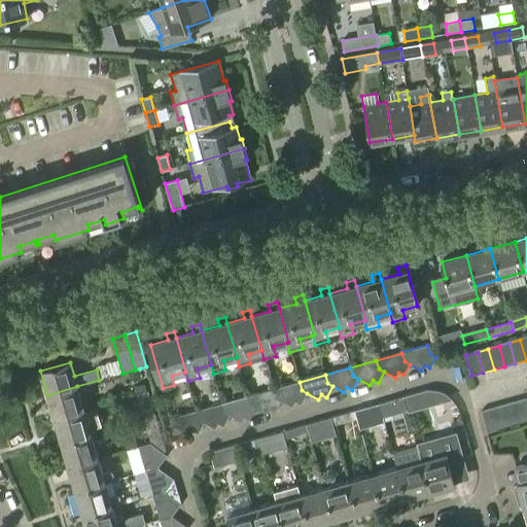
[(301,405),(307,393),(302,390),(300,382),(273,389),(275,398),(281,401),(292,407),(294,401),(301,405)]
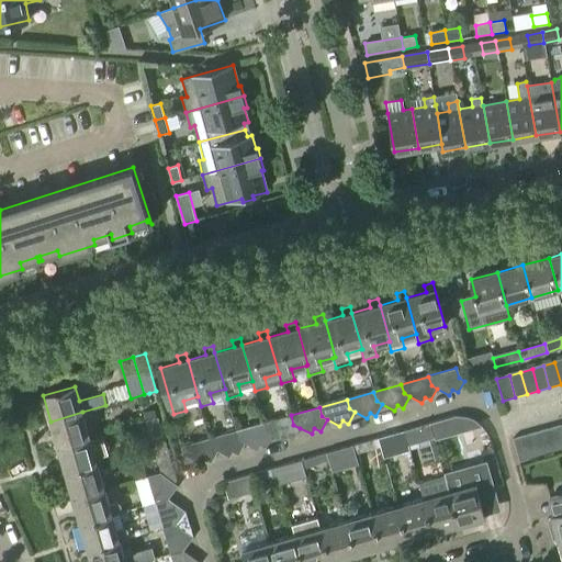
[(145,422),(157,418),(155,409),(143,413),(145,422)]
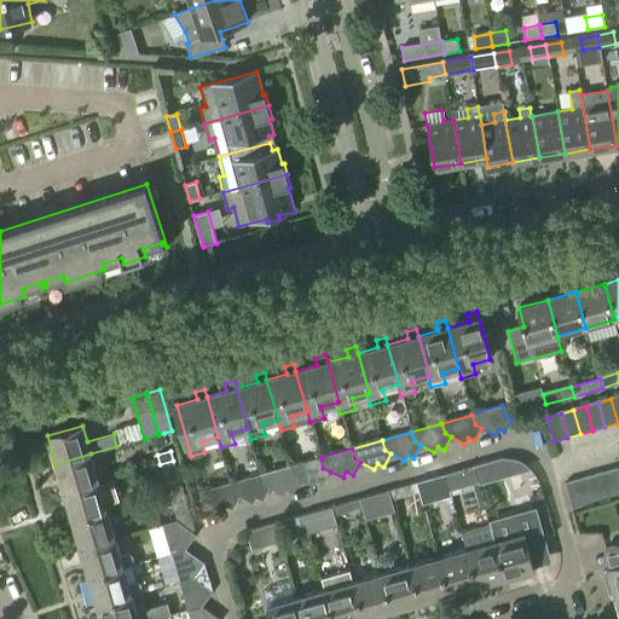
[(91,453),(56,464),(64,492),(99,482),(91,453)]
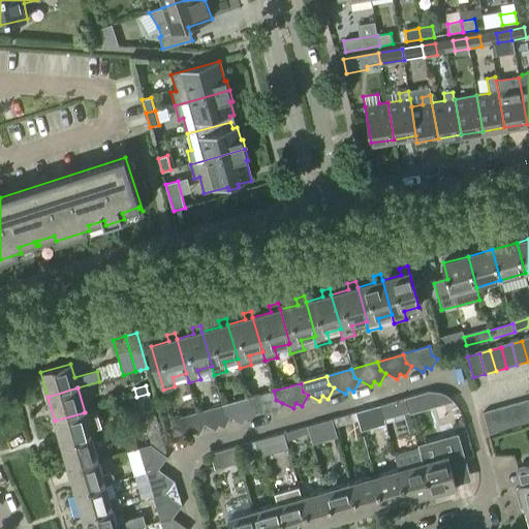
[(252,408),(256,410),(268,416),(271,410),(276,413),(282,403),(276,400),(274,391),(249,398),(252,408)]
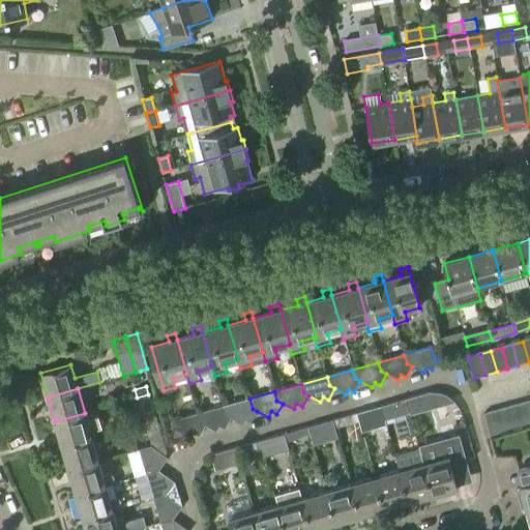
[(155,418),(148,394),(137,398),(144,421),(155,418)]
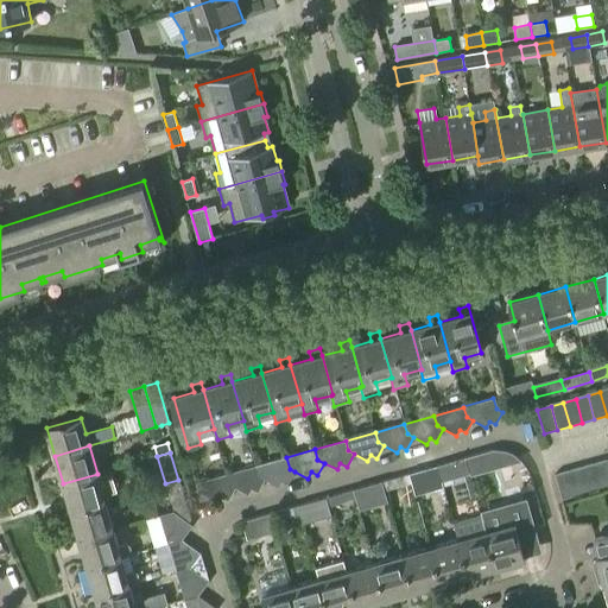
[(286,457),(257,466),(260,476),(265,480),(278,487),(282,481),(287,483),(295,472),(290,469),(286,457)]
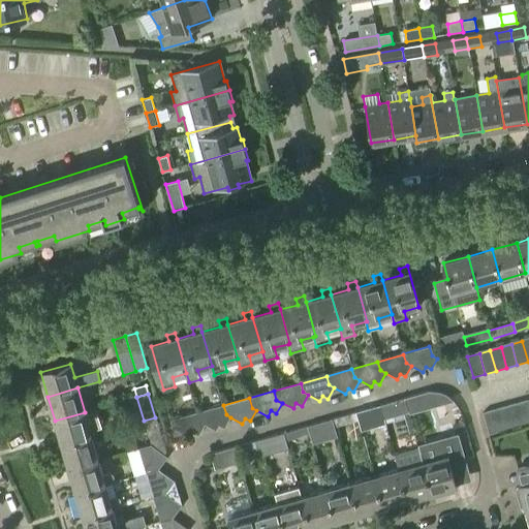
[(404,399),(379,406),(381,414),(382,418),(407,411),(404,399)]
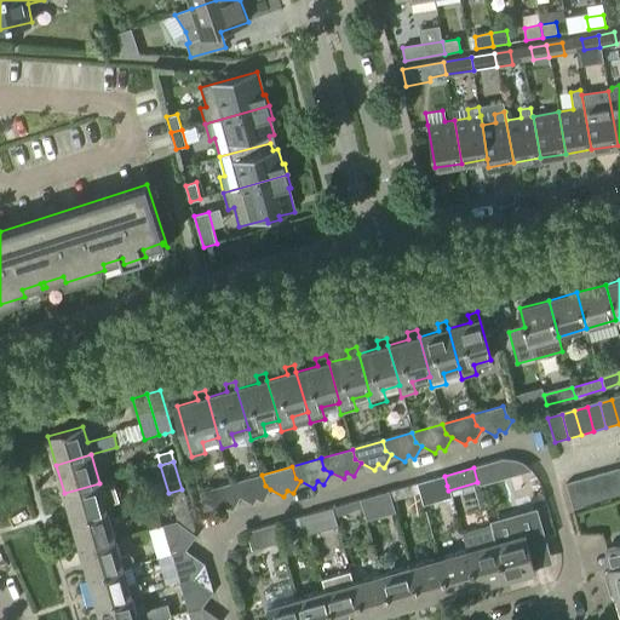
[(619,478),(618,470),(606,474),(613,499),(619,497),(619,478)]
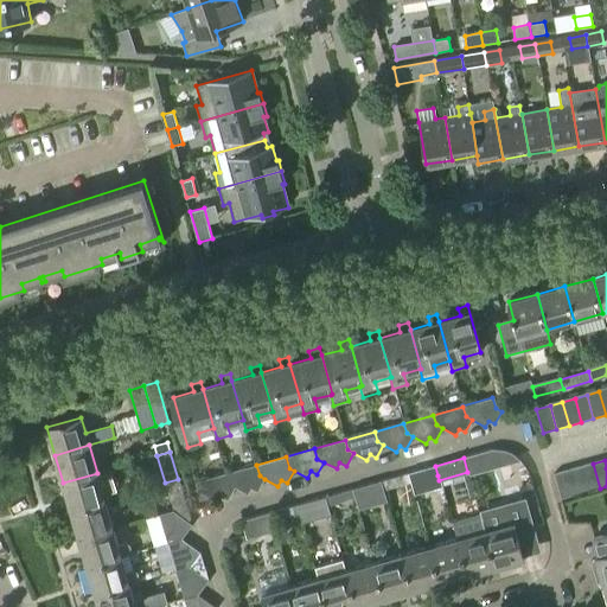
[(593,464),(580,467),(587,492),(600,489),(593,464)]
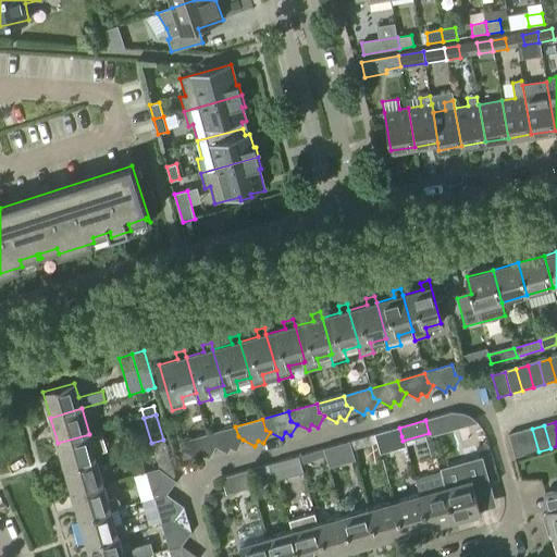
[(238,436),(235,426),(208,434),(211,444),(215,447),(227,454),(230,448),(236,452),(243,440),(238,436)]
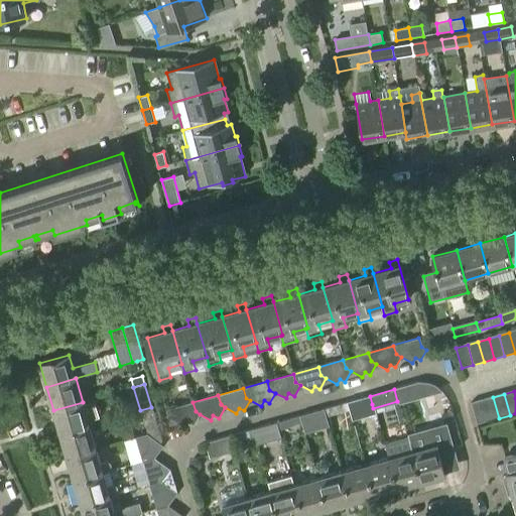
[(370,396),(347,402),(350,410),(372,404),(370,396)]
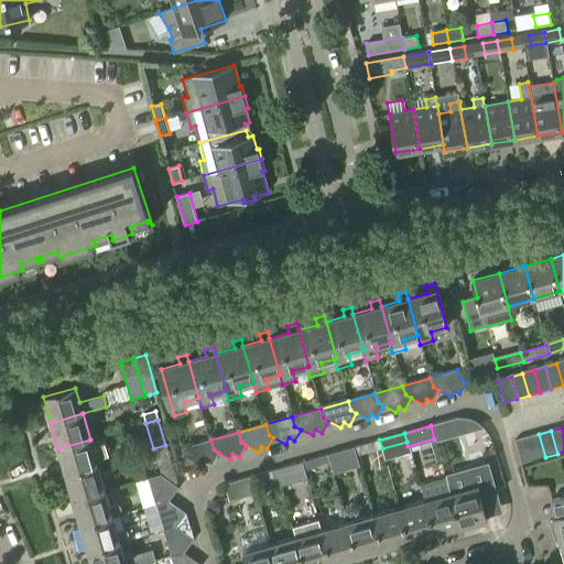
[(539,434),(528,437),(534,461),(545,457),(539,434)]
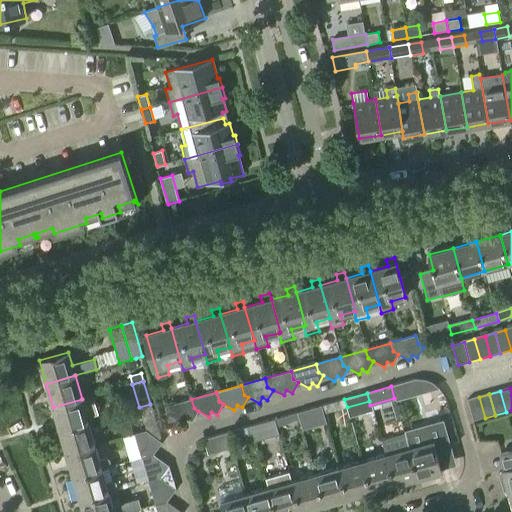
[(479,397),(468,400),(473,421),(485,418),(479,397)]
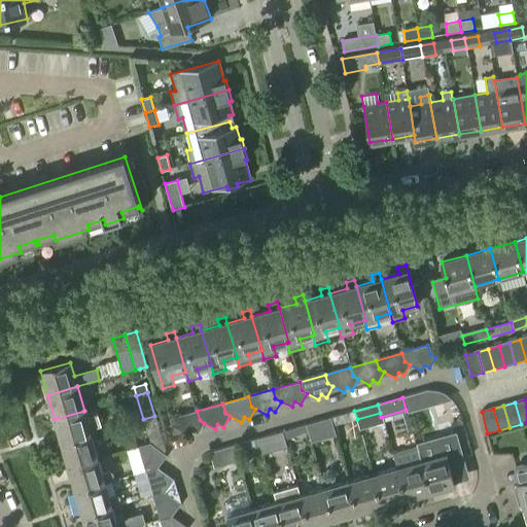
[(62,444),(92,434),(84,411),(55,419),(62,444)]
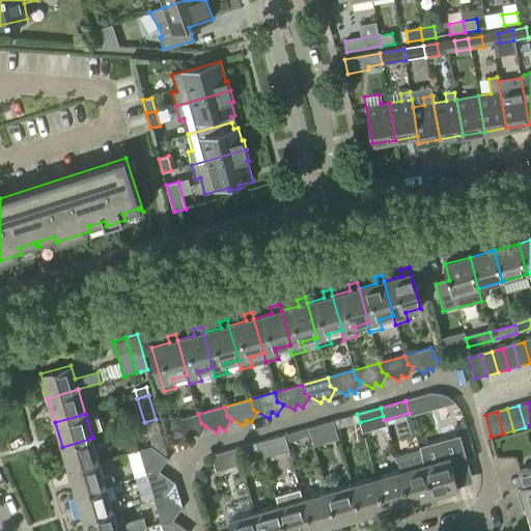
[(199,438),(205,426),(201,423),(198,414),(171,422),(173,430),(191,440),(193,435),(199,438)]
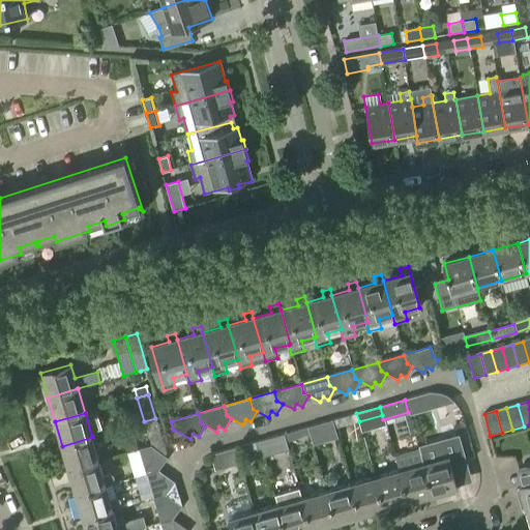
[(356,413),(332,420),(334,429),(359,421),(356,413)]
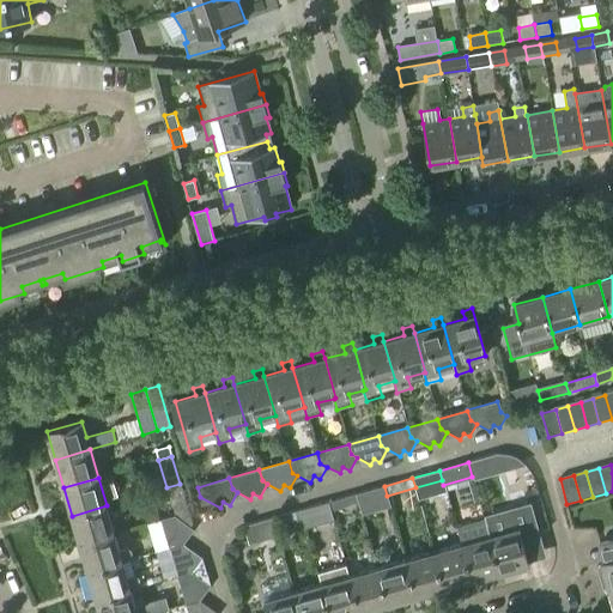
[(175,516),(188,513),(180,484),(167,487),(175,516)]
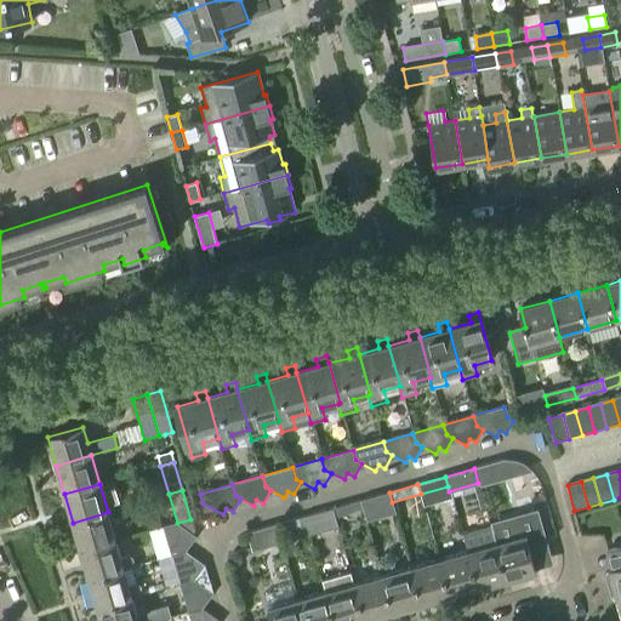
[(392,502),(389,493),(360,501),(364,511),(392,502)]
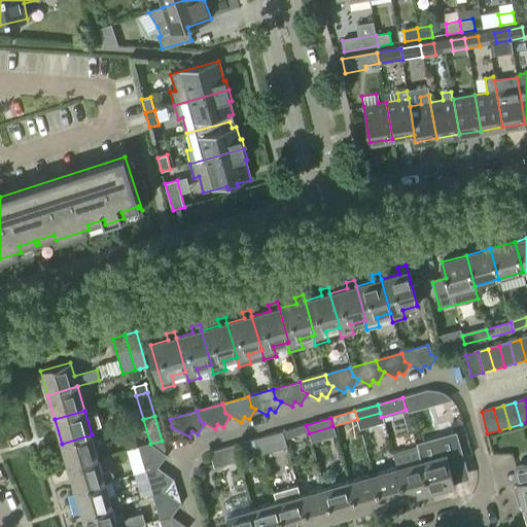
[(283,431),(285,440),(309,433),(306,425),(283,431)]
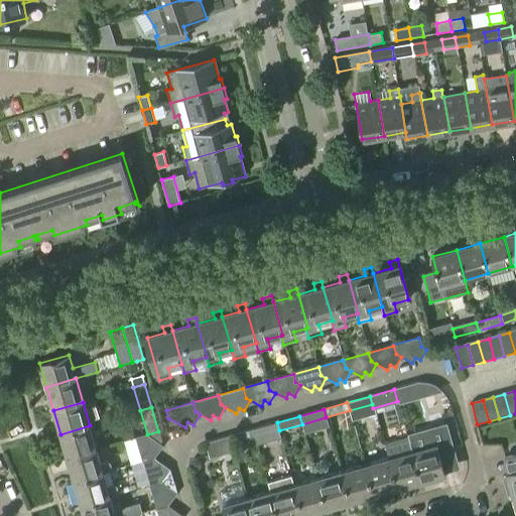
[(277,422),(253,429),(255,437),(257,445),(281,438),(279,430),(277,422)]
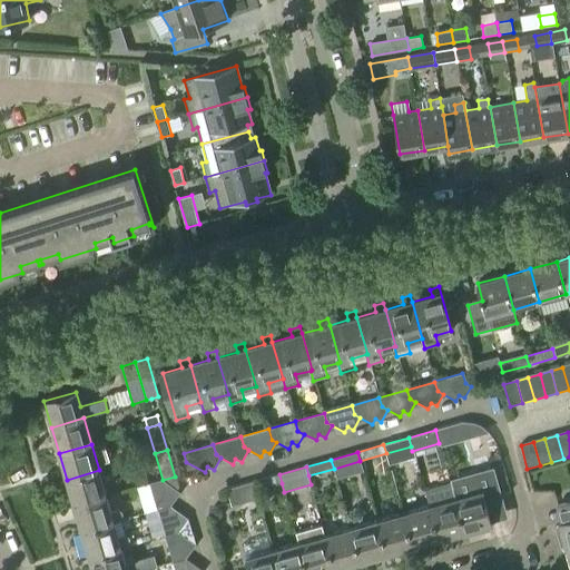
[(75,507),(107,497),(99,470),(67,480),(75,507)]
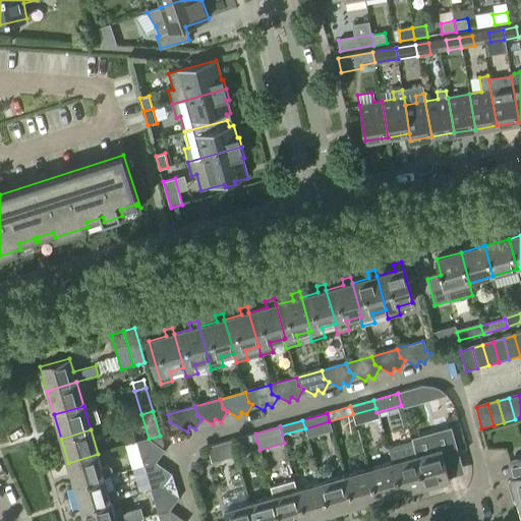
[(231,441),(233,449),(257,442),(255,433),(231,441)]
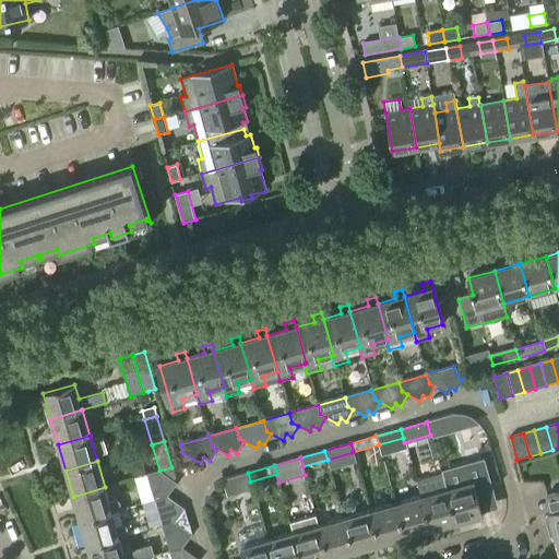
[(171,467),(159,471),(147,475),(155,500),(168,496),(177,483),(173,479),(175,477),(171,467)]
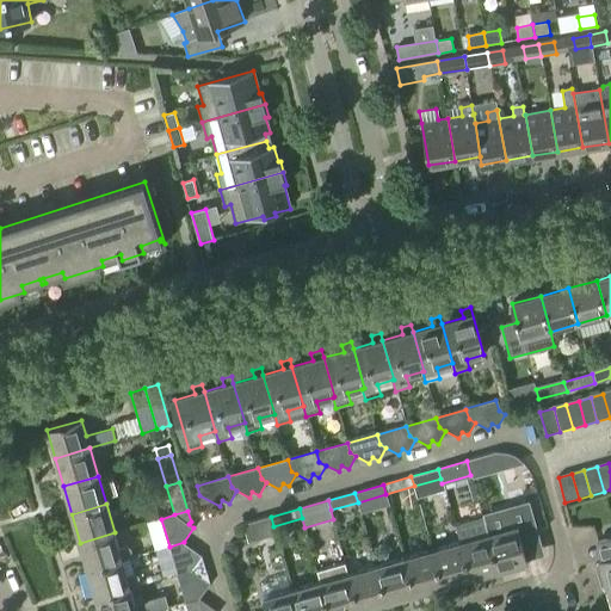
[(273,526),(271,517),(242,525),(248,543),(277,535),(273,526)]
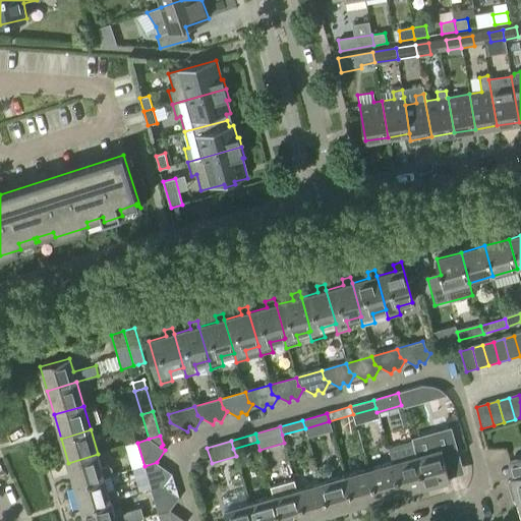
[(416,457),(412,443),(388,450),(392,464),(401,495),(425,487),(416,457)]
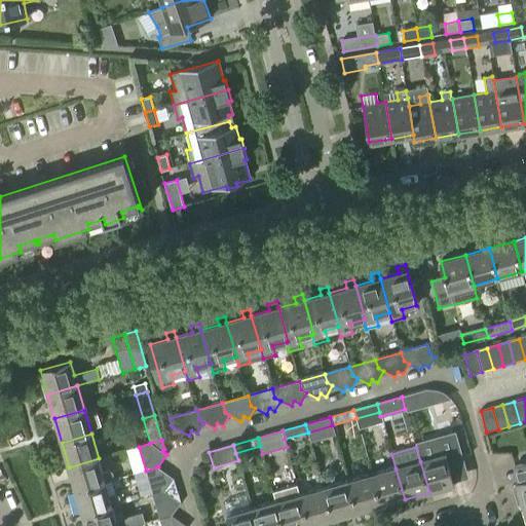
[(445,454),(420,461),(429,492),(454,485),(445,454)]
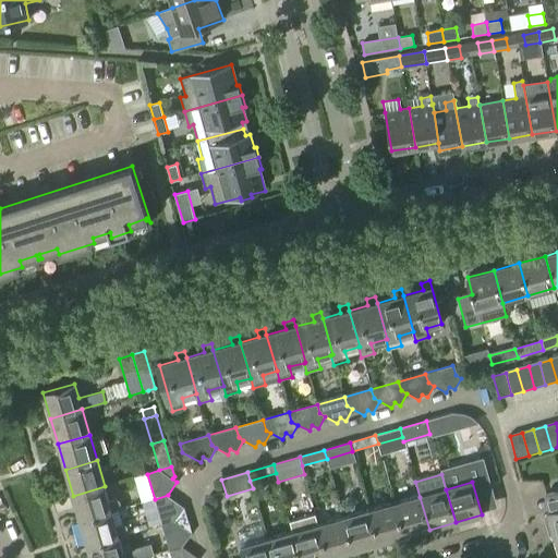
[(73,496),(81,520),(111,511),(111,512),(121,509),(119,501),(114,499),(109,501),(105,486),(73,496)]
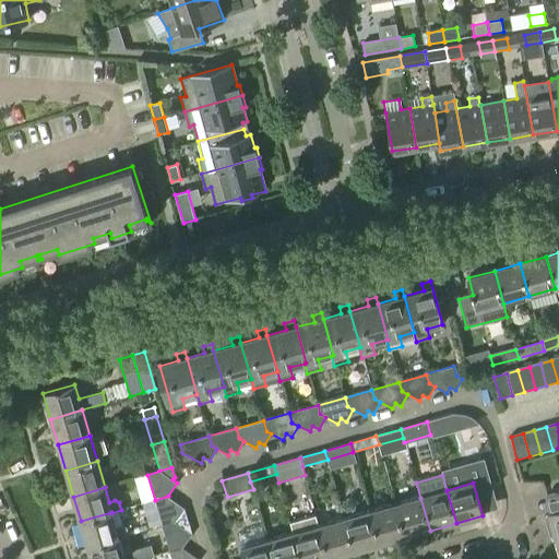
[(558,491),(556,494),(558,507),(558,510),(548,513),(555,539),(558,538),(558,491)]
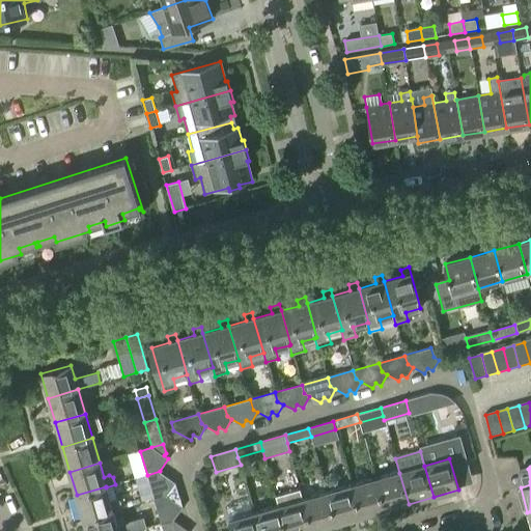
[(175,483),(160,471),(147,475),(155,500),(167,496),(175,483)]
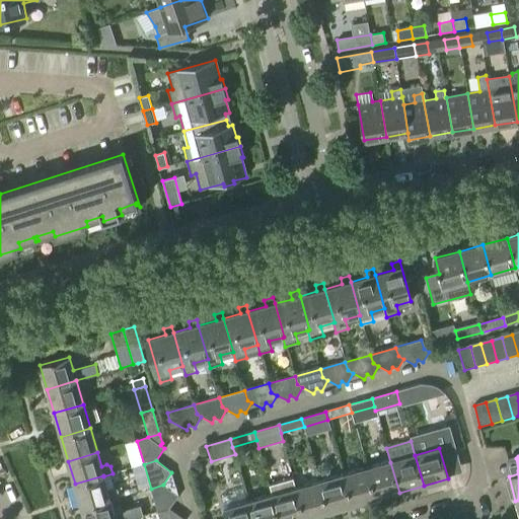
[(192,463),(190,467),(191,472),(195,474),(200,472),(202,468),(201,464),(197,462),(192,463)]
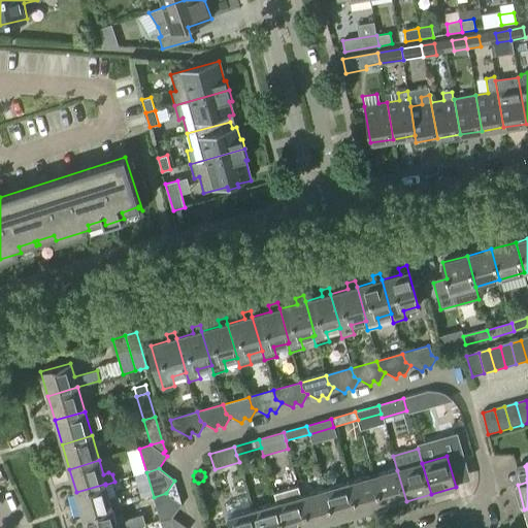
[(383,507),(406,501),(397,470),(374,476),(383,507)]
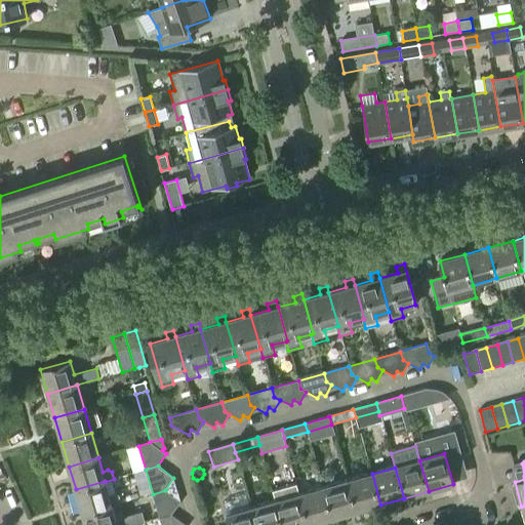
[(357,512),(380,505),(372,474),(348,481),(357,512)]
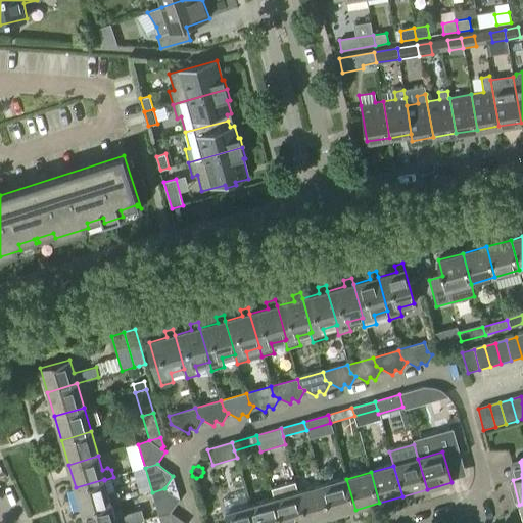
[(104,479),(76,487),(83,512),(111,504),(121,502),(119,493),(114,491),(108,493),(104,480),(104,479)]
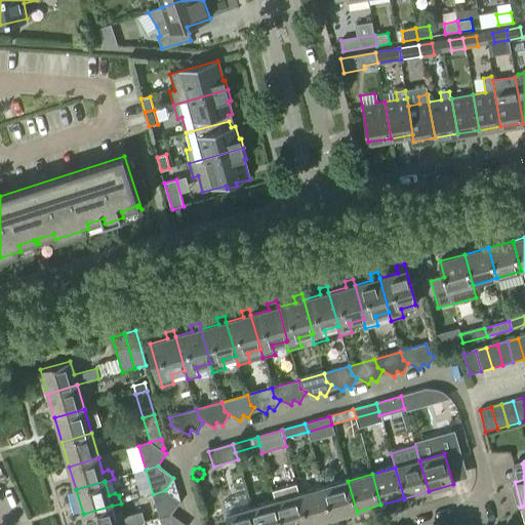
[(332,519),(357,512),(348,481),(324,487),(332,519)]
